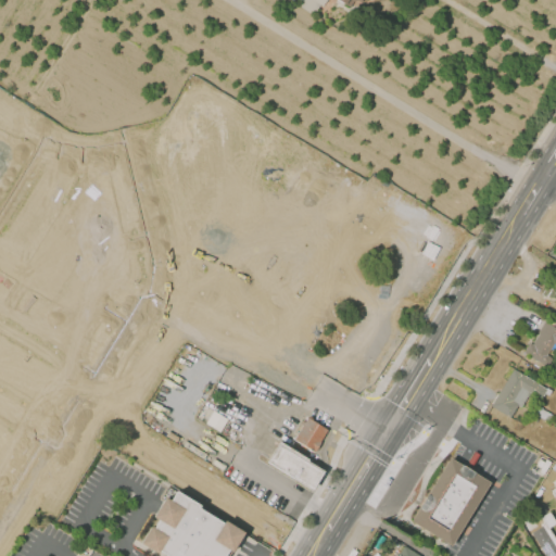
[(298,0),(297,2),(316,15),(325,0),(298,0)]
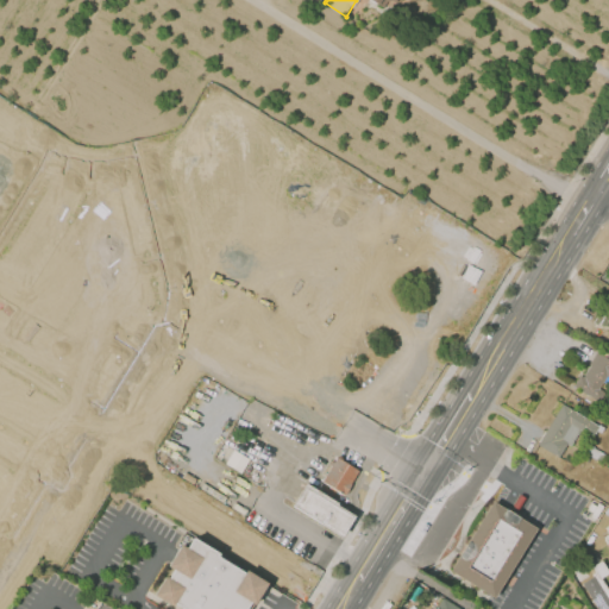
[(597,350),(608,357),(608,387),(600,401),(573,384),(581,374),(584,376),(592,364),(589,363),(597,350)]
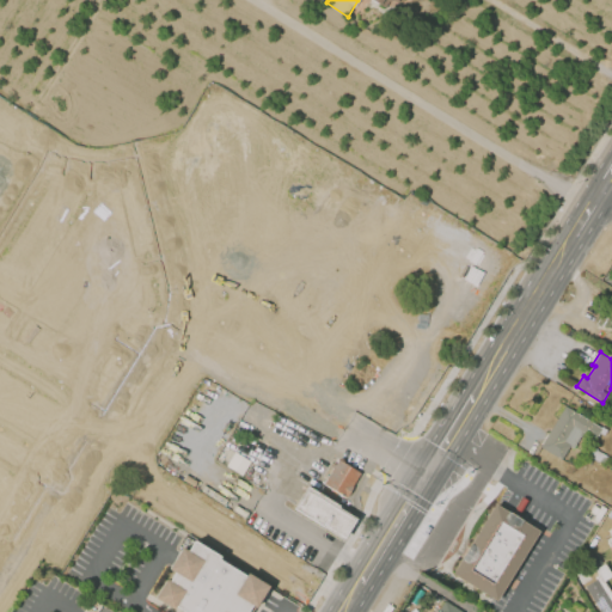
[(565,405),(604,428),(588,456),(570,446),(563,459),(540,446),(565,405)]
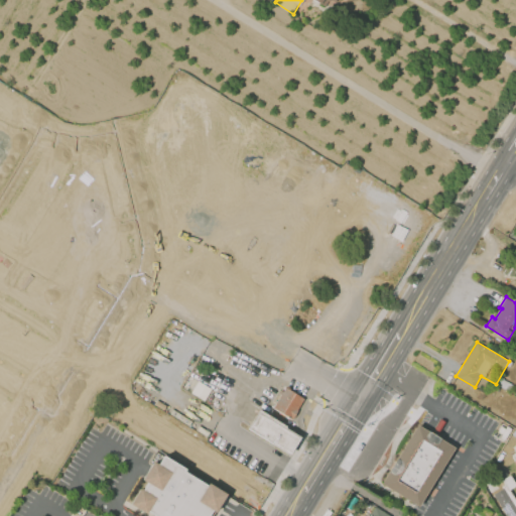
[(283,386),(305,398),(292,420),(271,407),(283,386)]
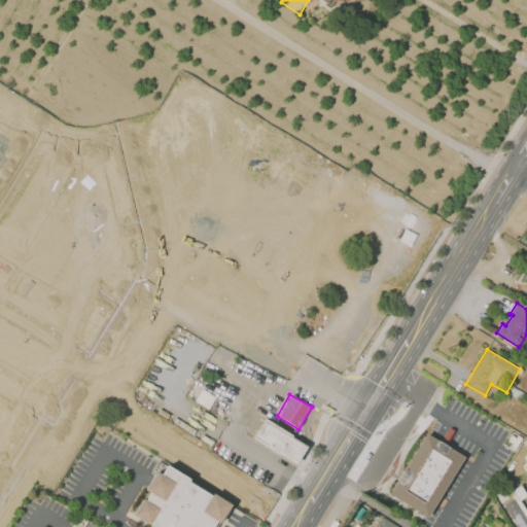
[(265,417),(309,445),(297,463),(253,436),(265,417)]
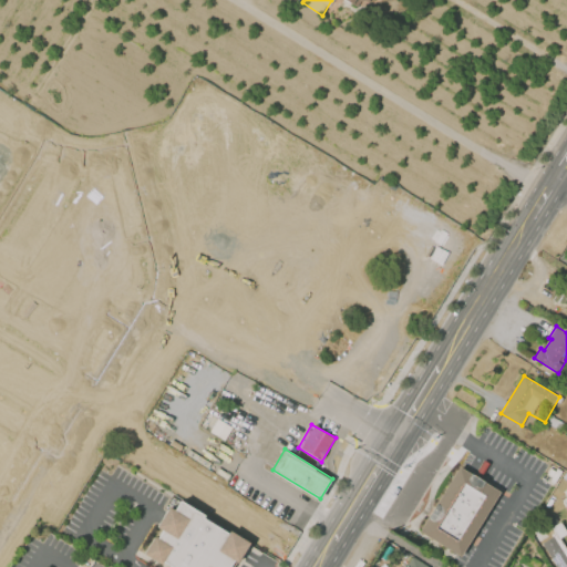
[(459,466),(498,491),(460,556),(419,532),(459,466)]
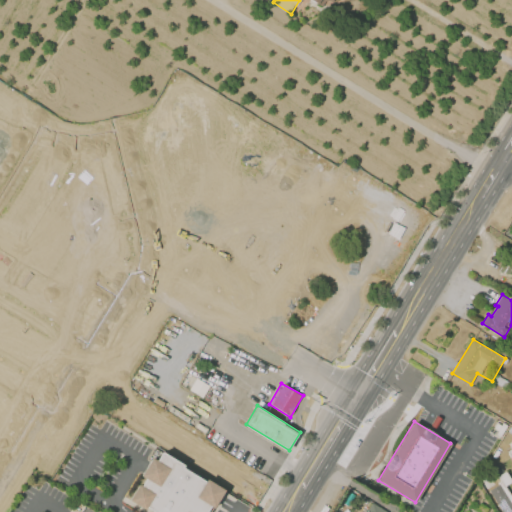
[(129,500),(139,484),(141,485),(146,477),(142,474),(152,457),(156,460),(162,451),(225,490),(215,507),(211,505),(206,511),(154,511),(146,507),(144,509),(129,500)]
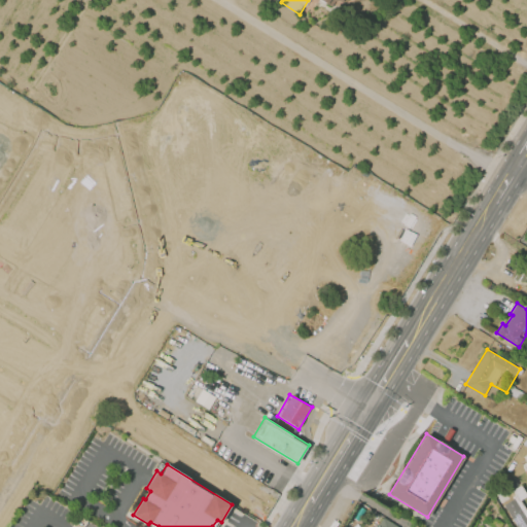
[(515,478),(508,482),(512,488),(519,484),(515,478)]
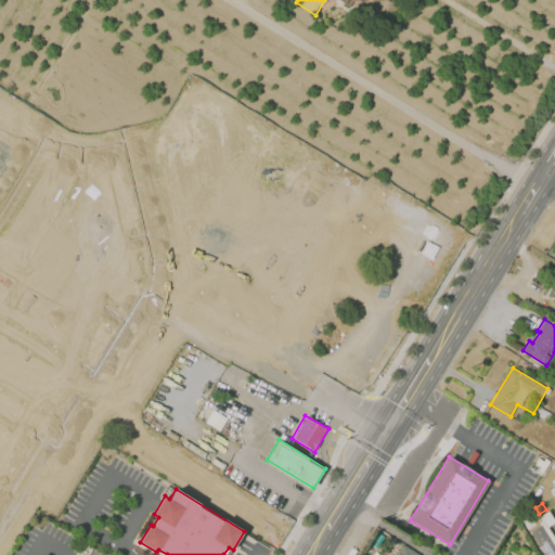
[(554,554),(545,554),(531,531),(544,524),(540,516),(550,511),(554,520),(554,523),(549,527),(554,537),(554,554)]
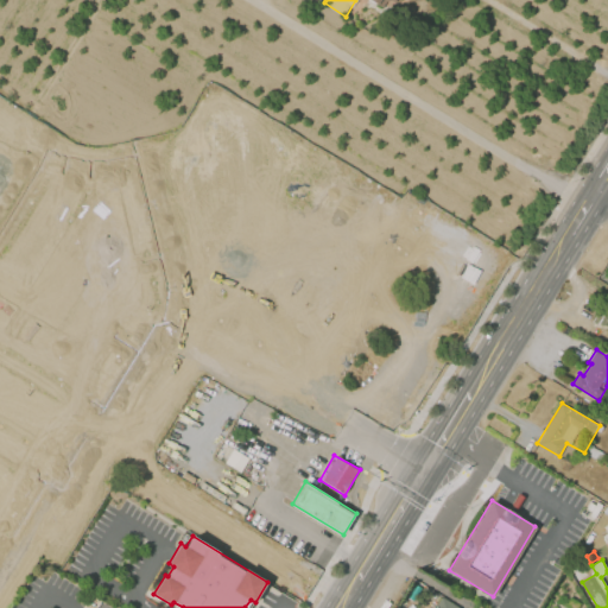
[(435,607),(442,596),(462,607),(435,607)]
